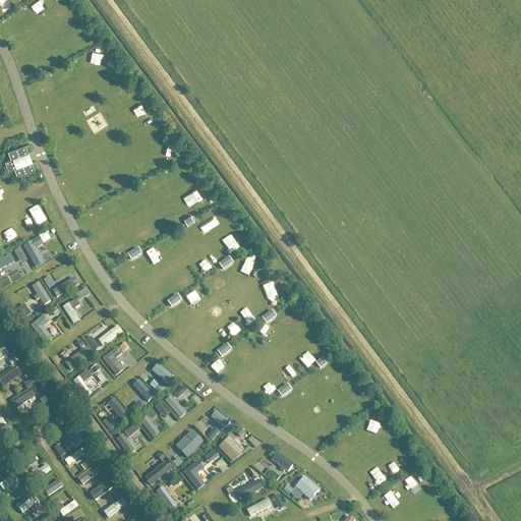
[(38,1),(31,5),(39,18),(45,14),(38,1)]
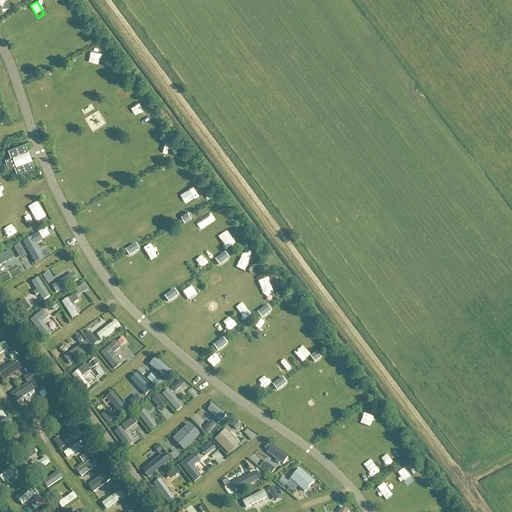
[(10,27),(19,23),(16,16),(7,19),(10,27)]
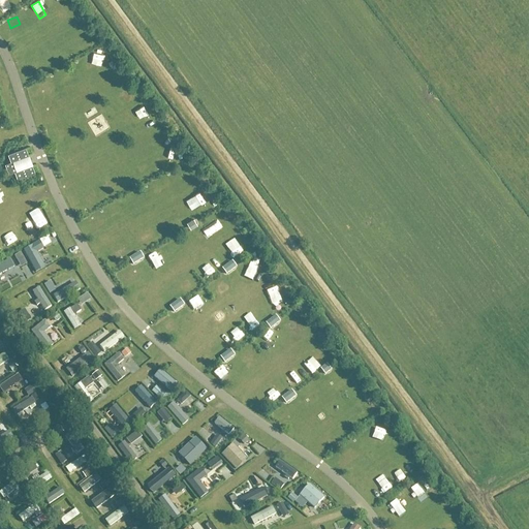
[(79,58),(83,69),(94,65),(89,54),(79,58)]
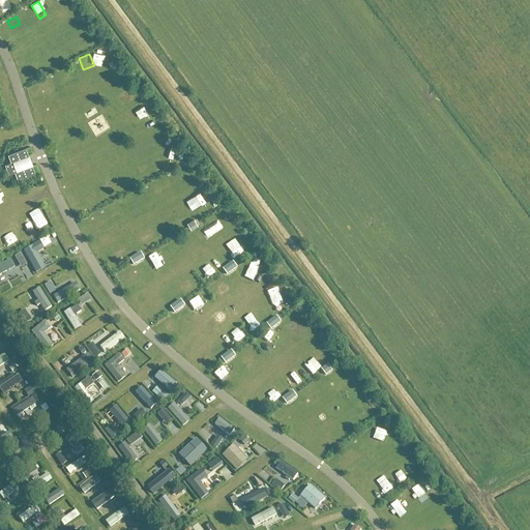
[(36,173),(26,148),(8,154),(9,156),(11,163),(5,165),(9,174),(15,172),(18,178),(18,180),(36,173)]
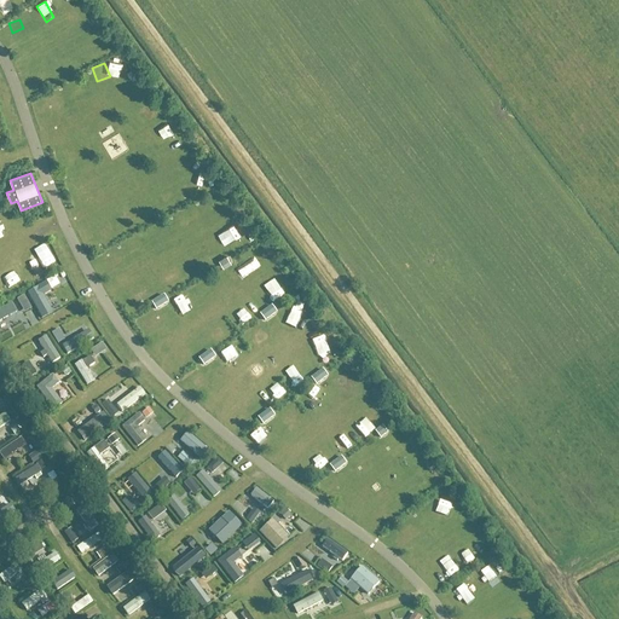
[(227,256),(219,261),(224,267),(232,262),(227,256)]
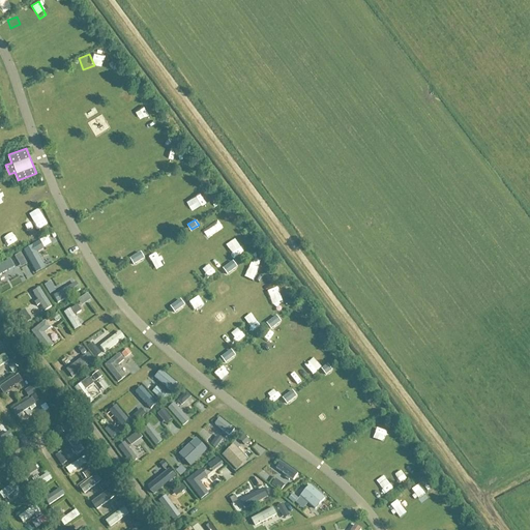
[(39,243),(23,252),(35,273),(45,268),(36,254),(43,249),(39,243)]
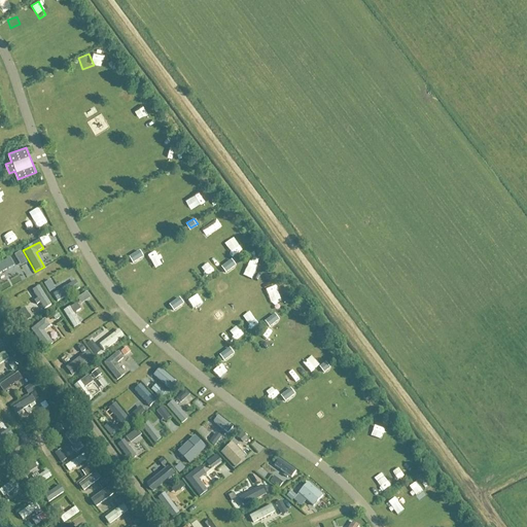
[(21,247),(8,255),(13,266),(22,281),(35,274),(21,247)]
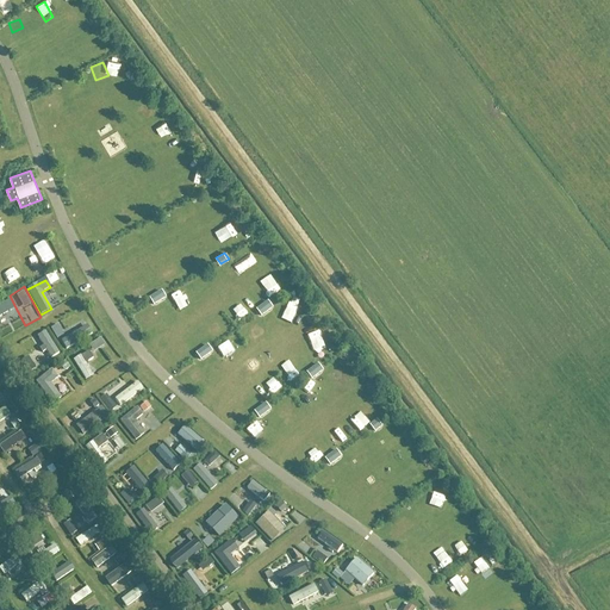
[(161,291),(150,298),(154,304),(166,297),(161,291)]
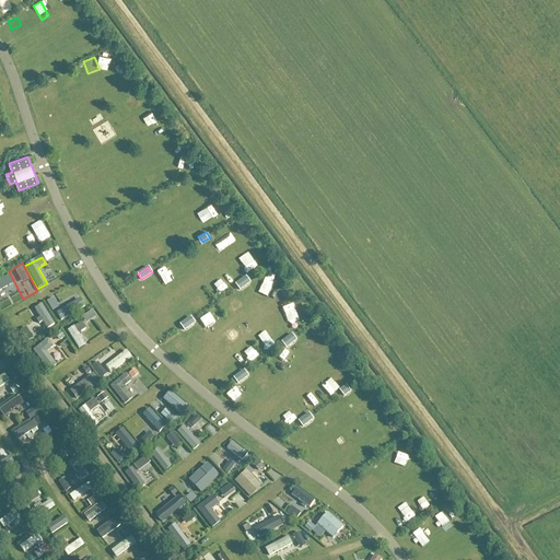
[(256,277),(263,286),(271,280),(265,271),(256,277)]
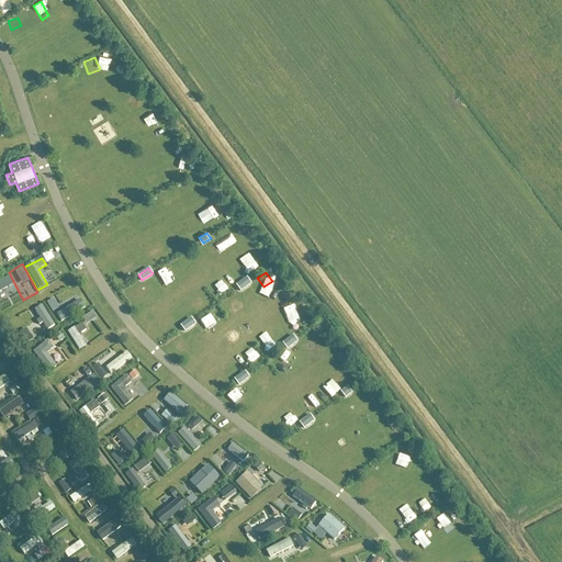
[(0,280),(0,290),(14,283),(10,274),(0,280)]
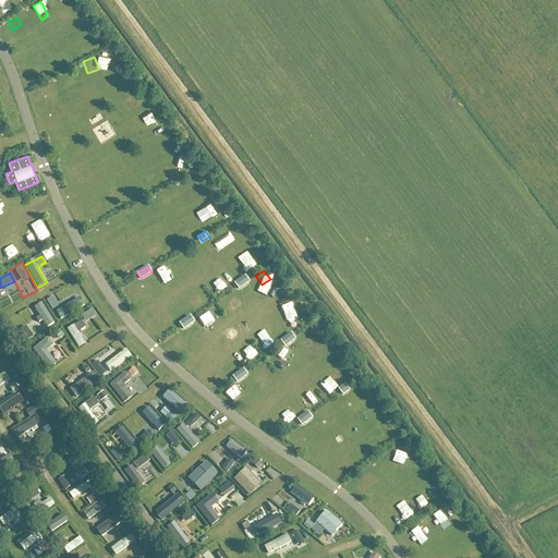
[(245,276),(235,283),(239,289),(250,281),(245,276)]
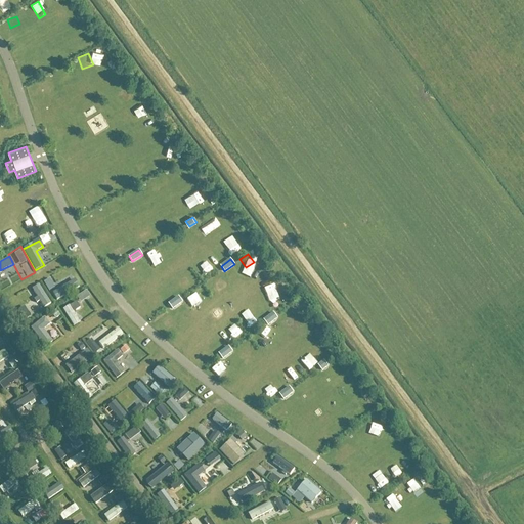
[(76,268),(64,273),(68,280),(70,286),(82,279),(76,268)]
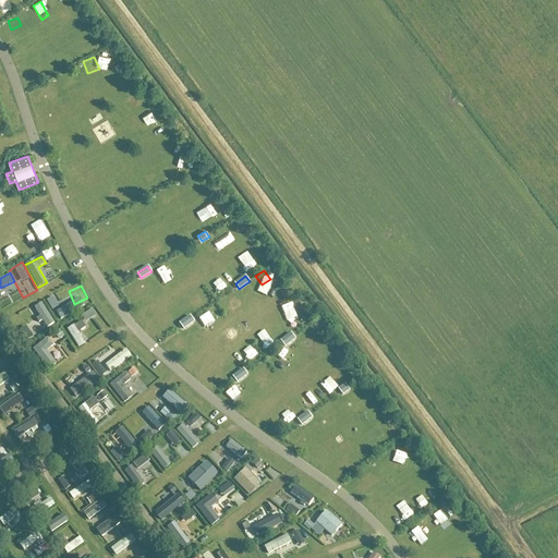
[(191,295),(198,305),(205,301),(197,291),(191,295)]
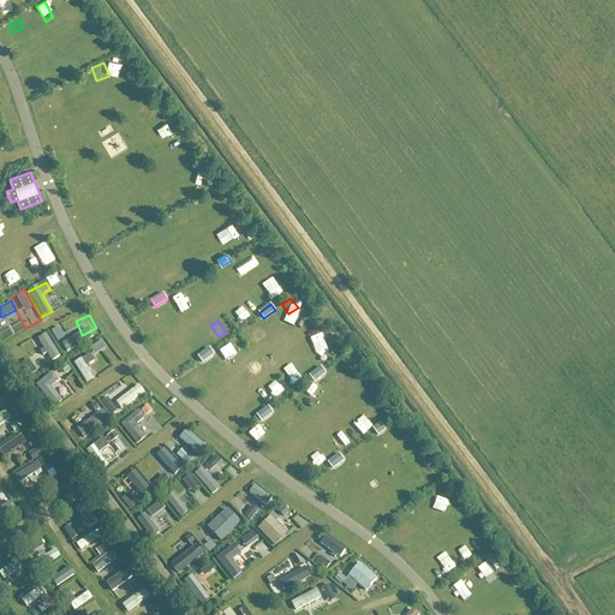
[(314,350),(326,346),(321,329),(309,333),(314,350)]
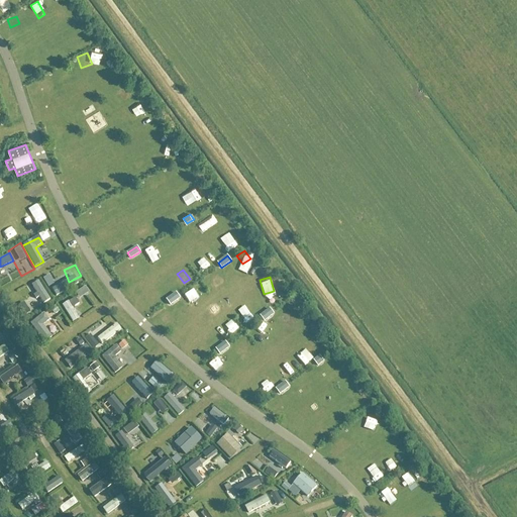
[(39,278),(27,285),(34,296),(25,301),(30,309),(50,297),(39,278)]
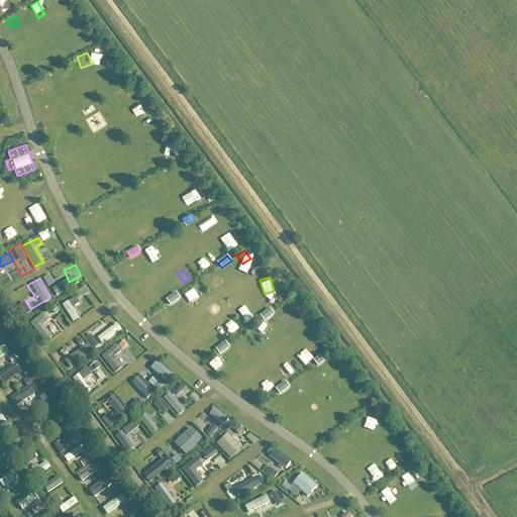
[(60,290),(68,286),(65,280),(57,285),(60,290)]
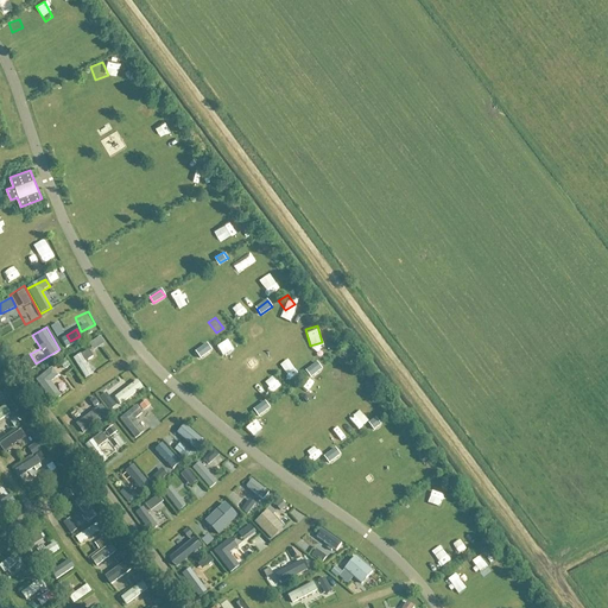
[(96,335),(101,343),(108,340),(103,331),(96,335)]
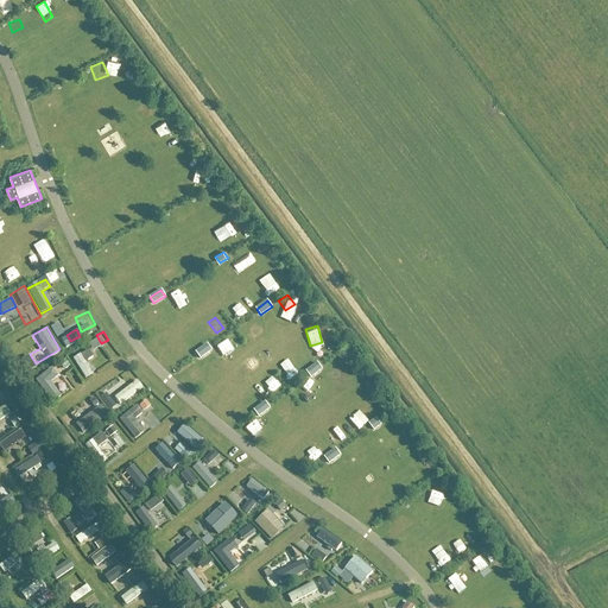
[(207,344),(196,353),(201,359),(211,350),(207,344)]
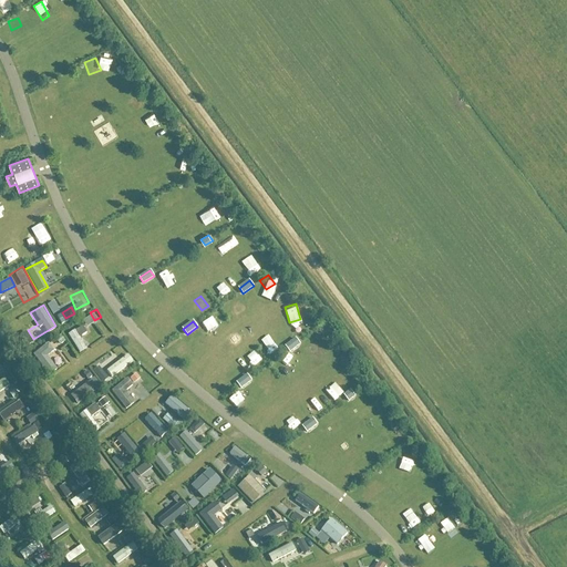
[(69,331),(80,351),(86,347),(75,327),(69,331)]
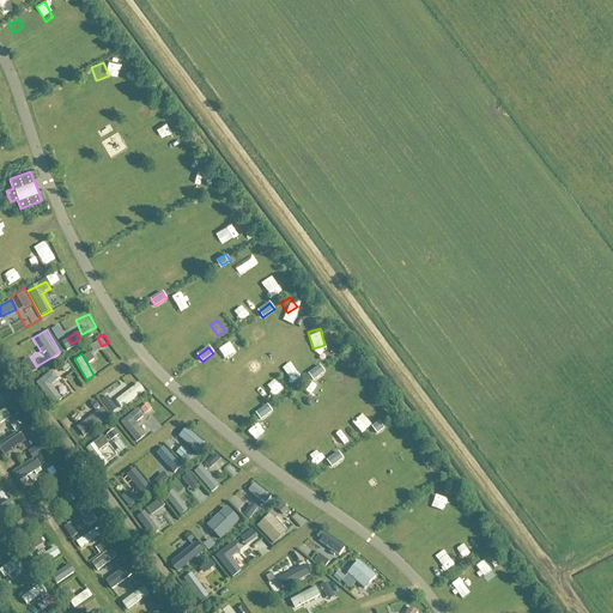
[(346,364),(334,370),(340,382),(352,377),(346,364)]
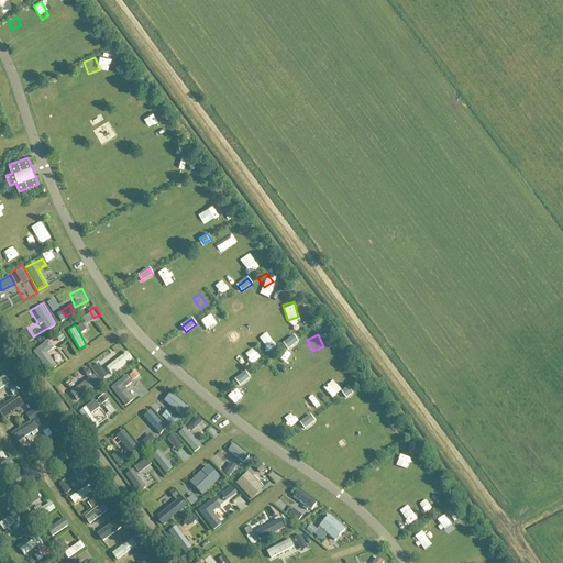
[(293,337),(283,344),(286,350),(297,342),(293,337)]
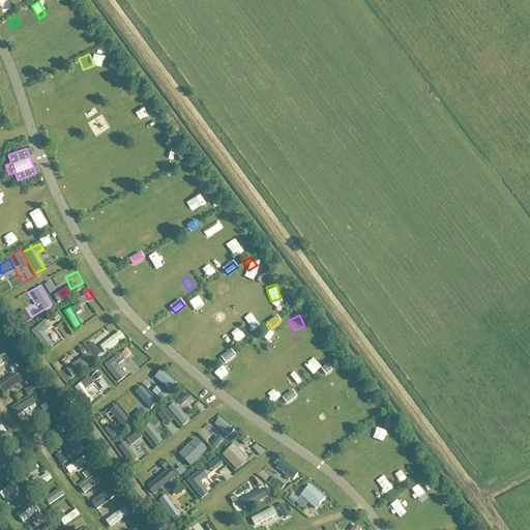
[(46,321),(31,331),(46,352),(54,346),(45,333),(51,328),(46,321)]
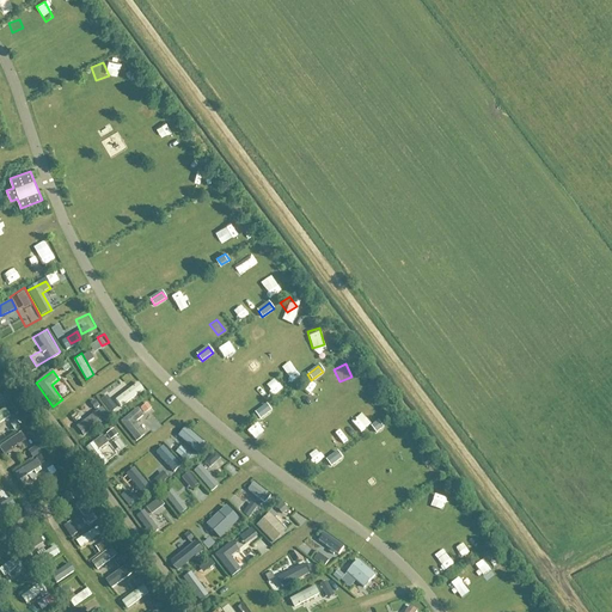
[(359,402),(368,414),(378,407),(369,395),(359,402)]
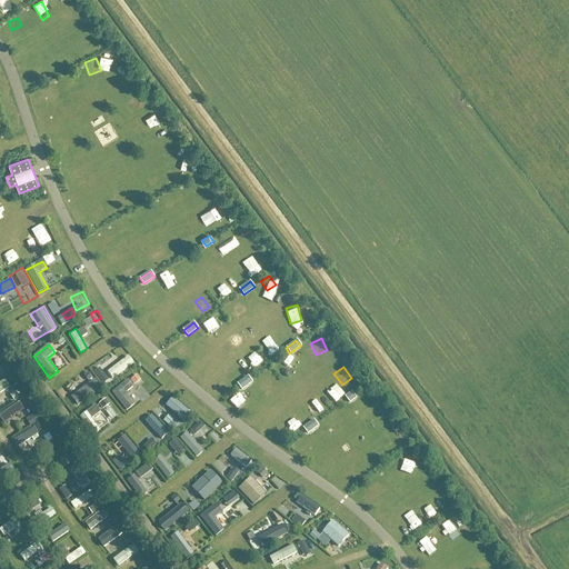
[(248,377),(238,385),(242,390),(252,382),(248,377)]
